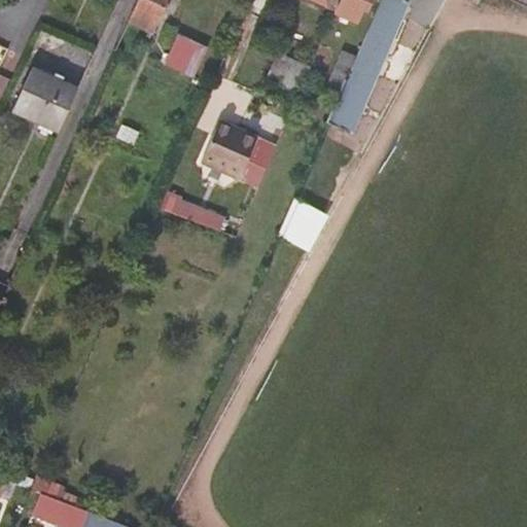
[(167,0),(139,0),(130,21),(153,32),(167,0)]
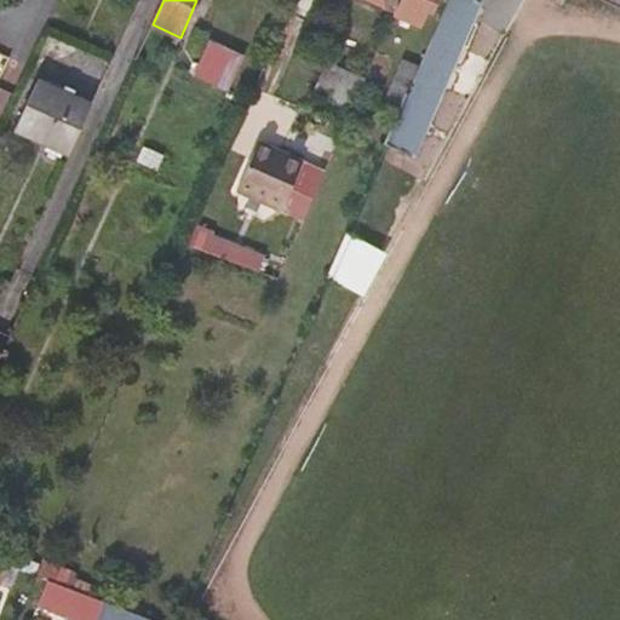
[(367,0),(395,13),(401,0),(367,0)]
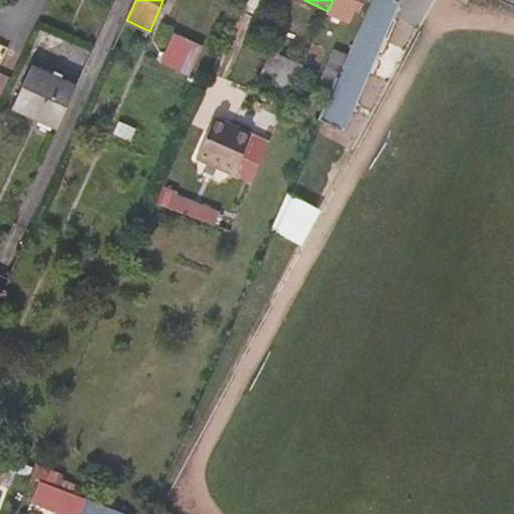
[(374,0),(337,85),(334,85),(319,119),(344,131),(402,0),(374,0)]
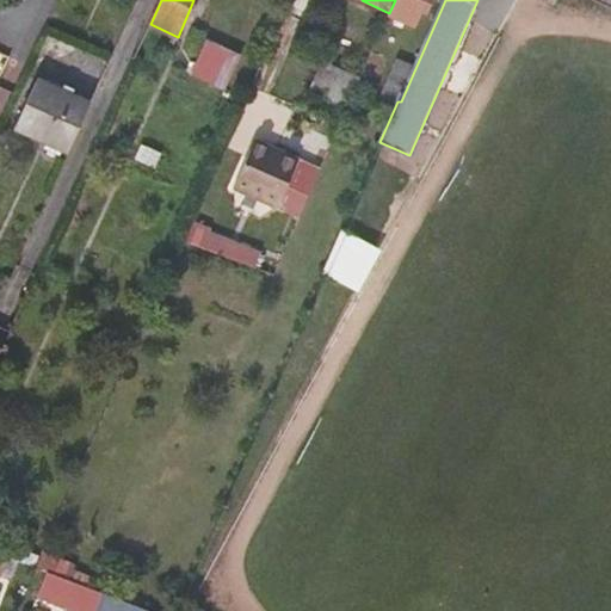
[(395,0),(389,13),(414,25),(421,10),(427,12),(432,0),(395,0)]
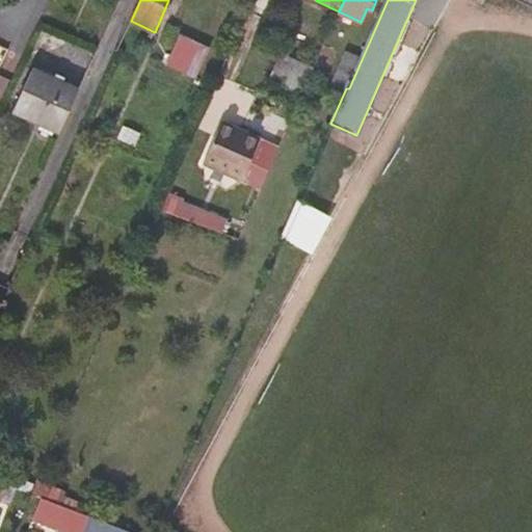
[(182,32),(166,64),(184,72),(198,41),(182,32)]
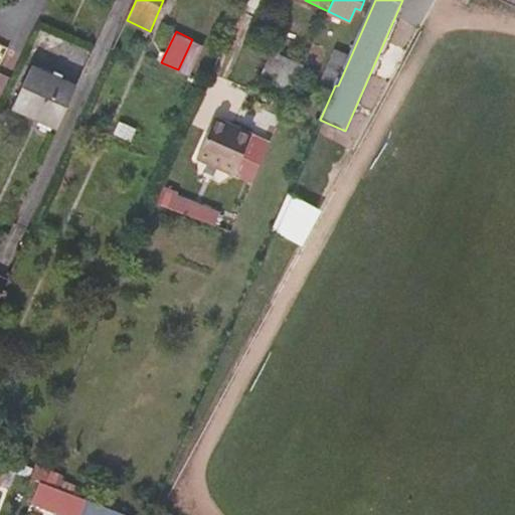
[(206,45),(192,39),(178,69),(193,75),(206,45)]
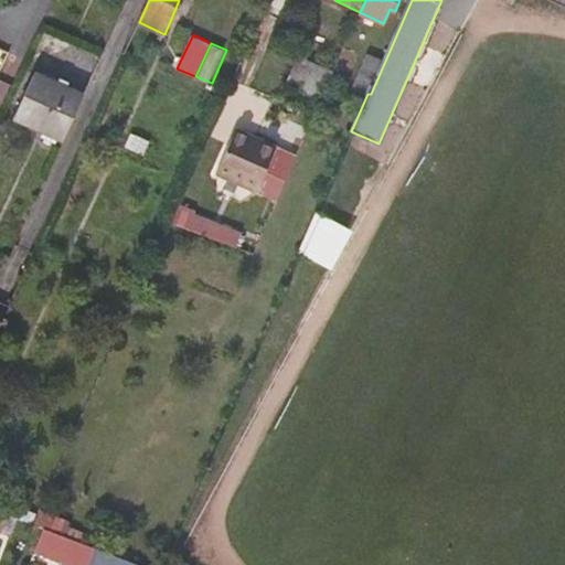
[(366,60),(356,82),(370,88),(380,65),(366,60)]
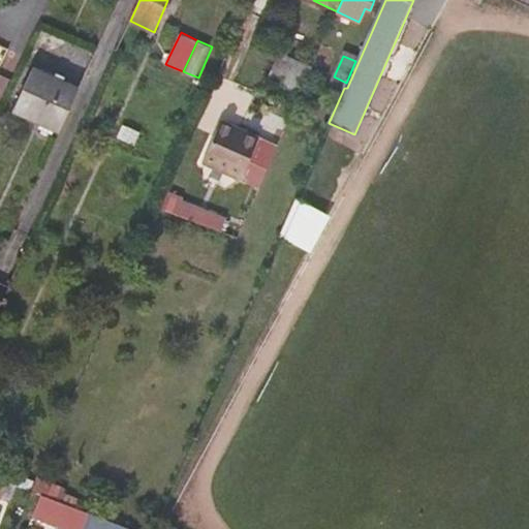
[(267,79),(301,95),(310,73),(276,59),(267,79)]
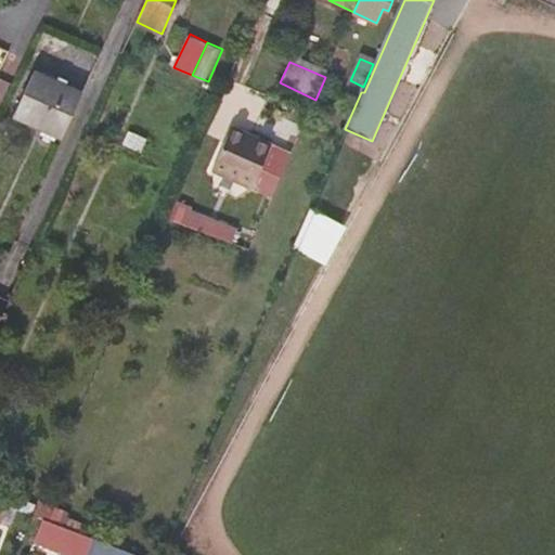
[(36,74),(16,116),(64,137),(84,94),(36,74)]
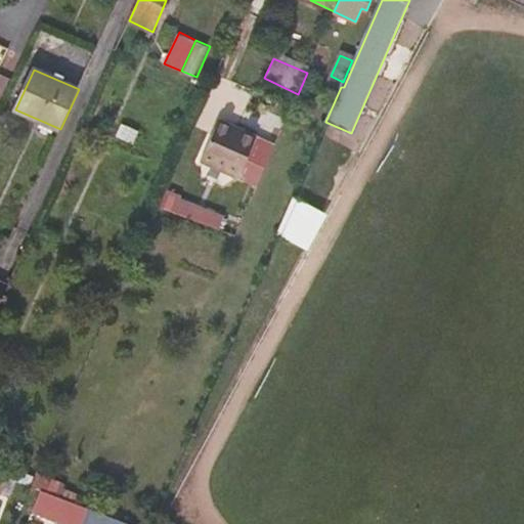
[(219,119),(215,128),(228,133),(232,125),(219,119)]
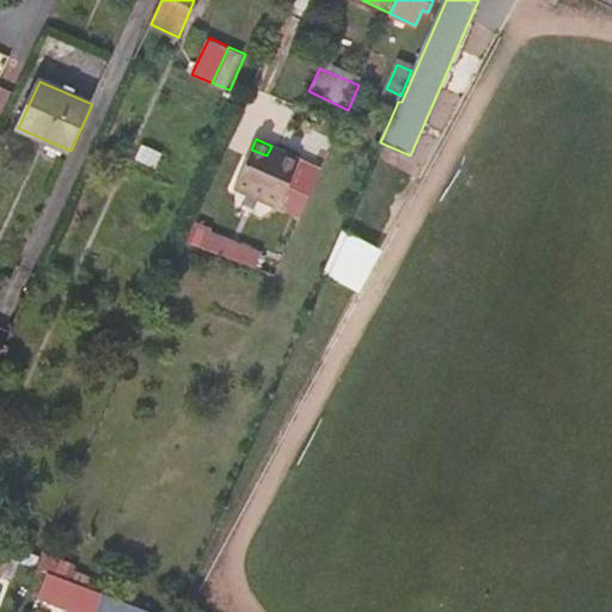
[(267,155),(251,150),(233,189),(279,208),(301,159),(271,146),(267,155)]
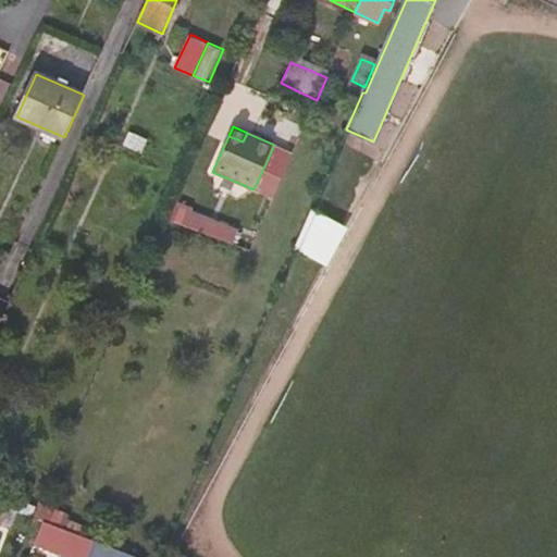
[(238,231),(174,206),(169,219),(233,246),(238,231)]
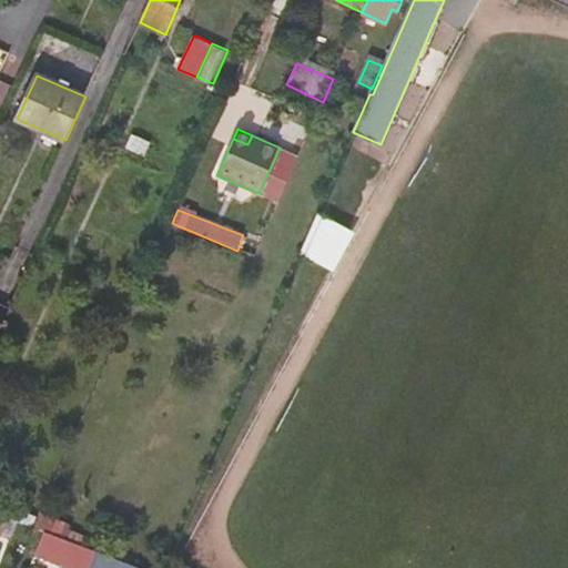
[(301,252),(315,260),(336,221),(318,211),(301,252)]
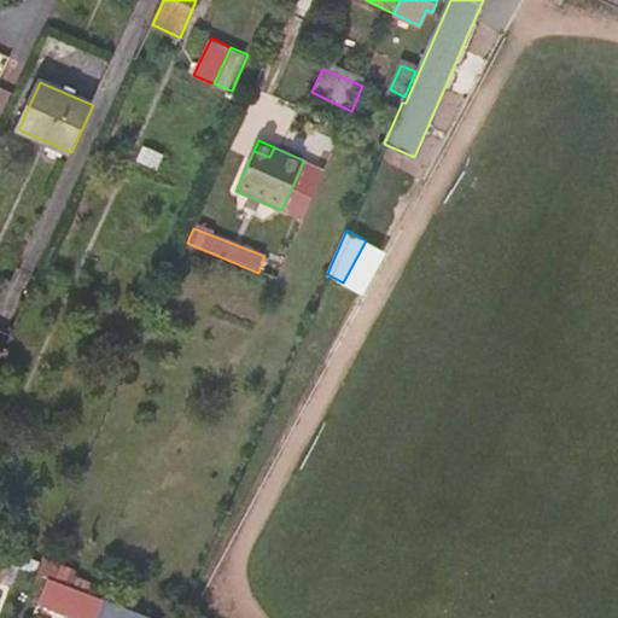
[(386,251),(366,240),(343,283),(362,293),(386,251)]
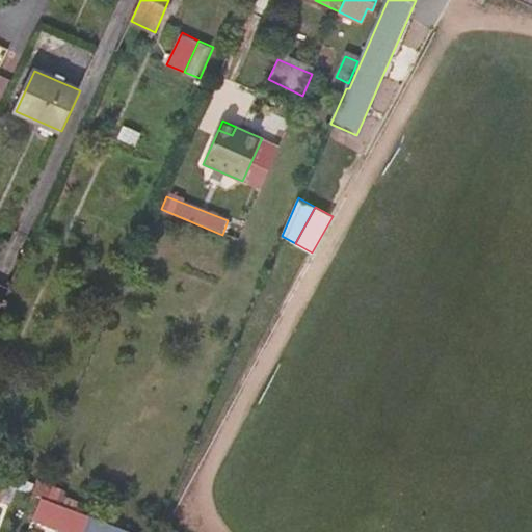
[(9,286),(0,281),(0,288),(6,291),(9,286)]
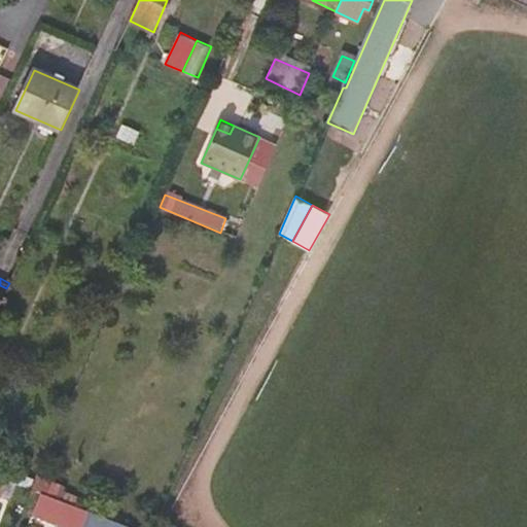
[(81,526),(88,513),(39,494),(31,516),(61,526),(81,526)]
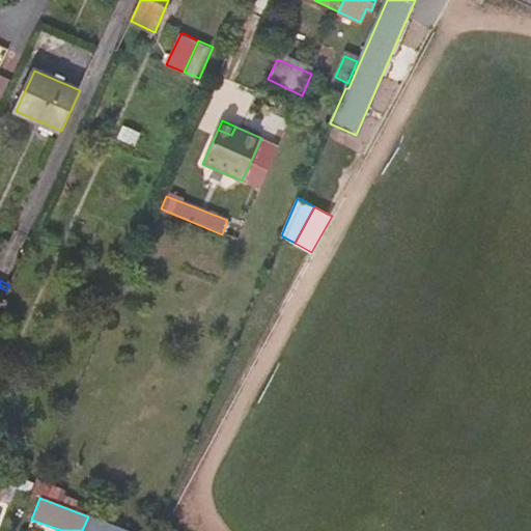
[(126,530),(88,516),(82,530),(126,530)]
